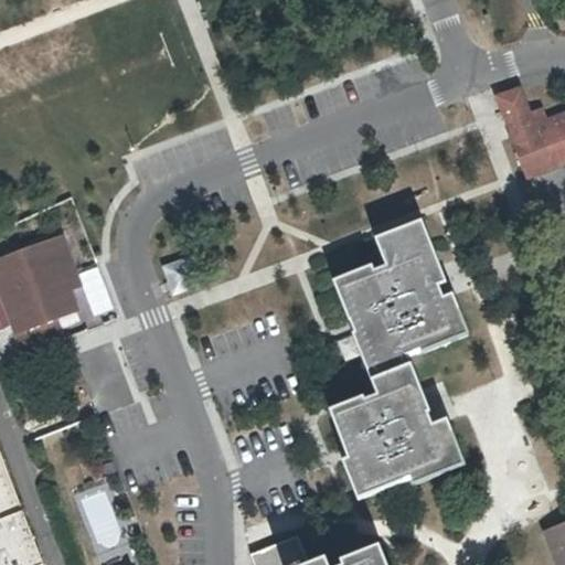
[(564,109),(547,117),(544,106),(532,110),(521,85),(494,95),(528,181),(564,164),(564,109)]
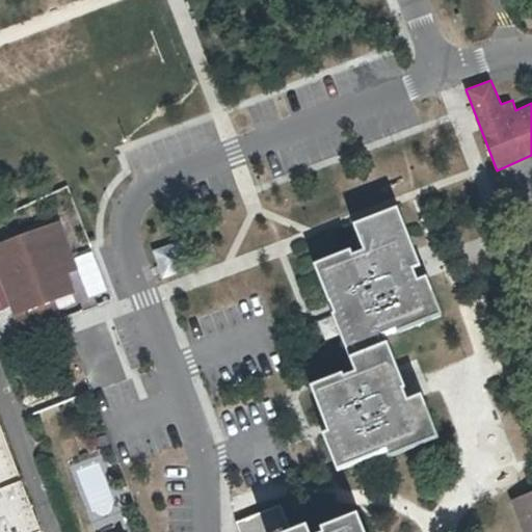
[(324,431),(338,467),(389,447),(392,453),(439,434),(422,391),(408,396),(404,387),(407,386),(387,331),(395,328),(396,333),(446,313),(428,269),(418,273),(415,265),(421,262),(398,204),(353,221),(364,247),(354,251),(350,246),(313,261),(354,369),(344,373),(342,370),(312,382),(330,429),(324,431)]
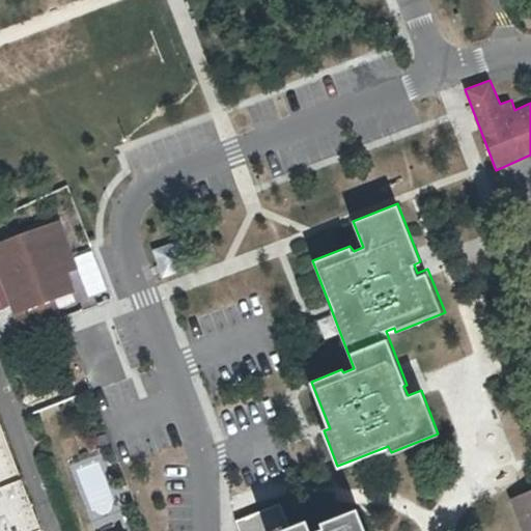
[(57,221),(0,242),(0,275),(22,332),(59,317),(48,287),(68,280),(65,271),(62,262),(68,250),(57,221)]
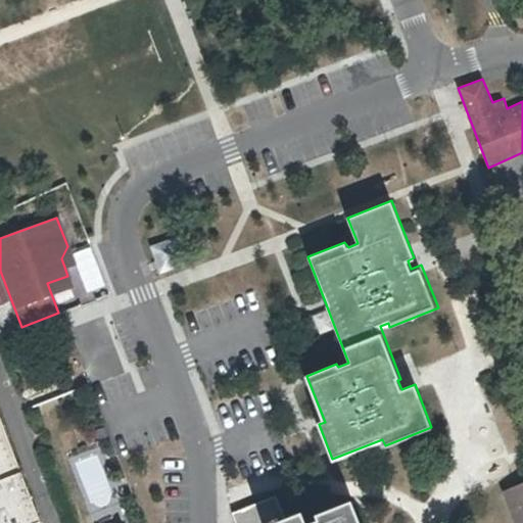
[(177,236),(149,246),(159,274),(187,265),(177,236)]
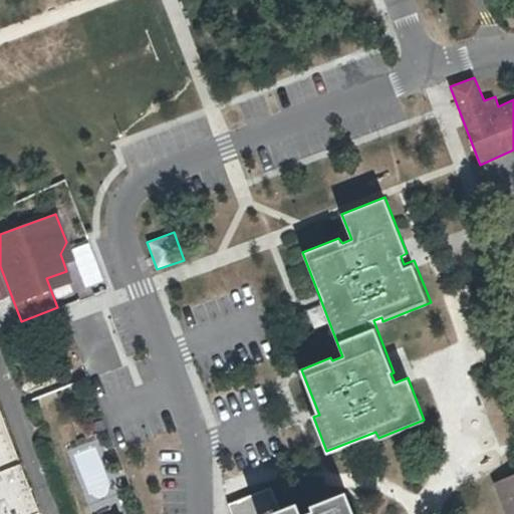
[(0,513),(38,513),(0,418),(0,513)]
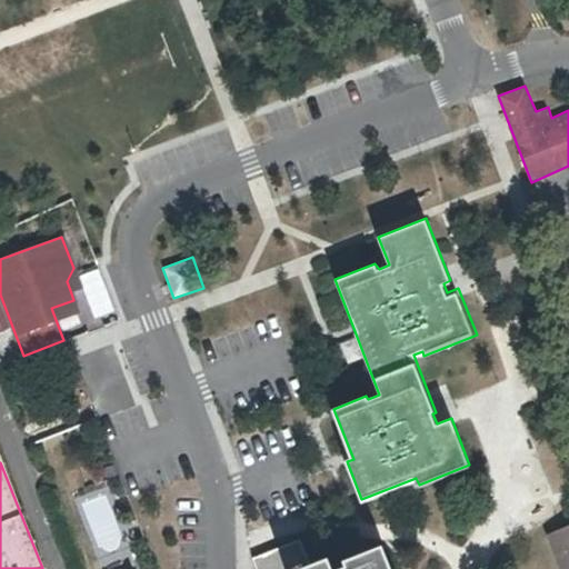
[(568,568),(568,522),(542,533),(555,568),(568,568)]
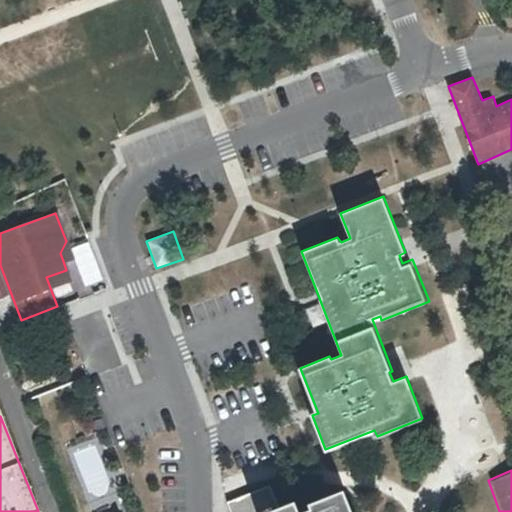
[(354,511),(350,502),(325,511),(285,511),(276,491),(237,508),(238,511),(354,511)]
